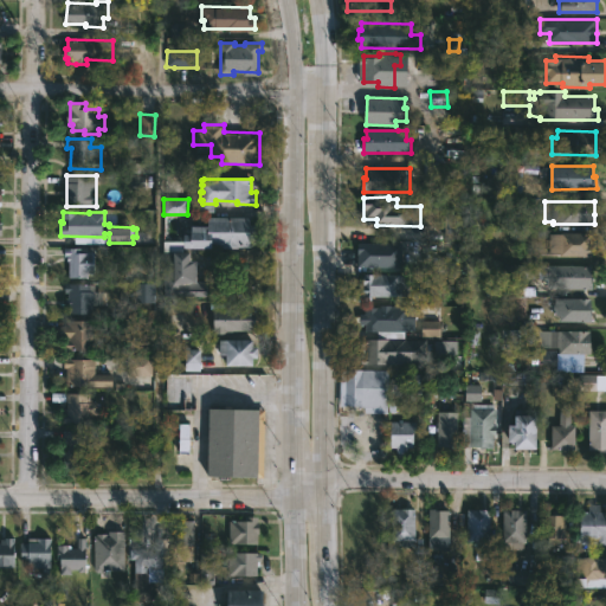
[(458,239),(459,217),(444,216),(444,239),(458,239)]
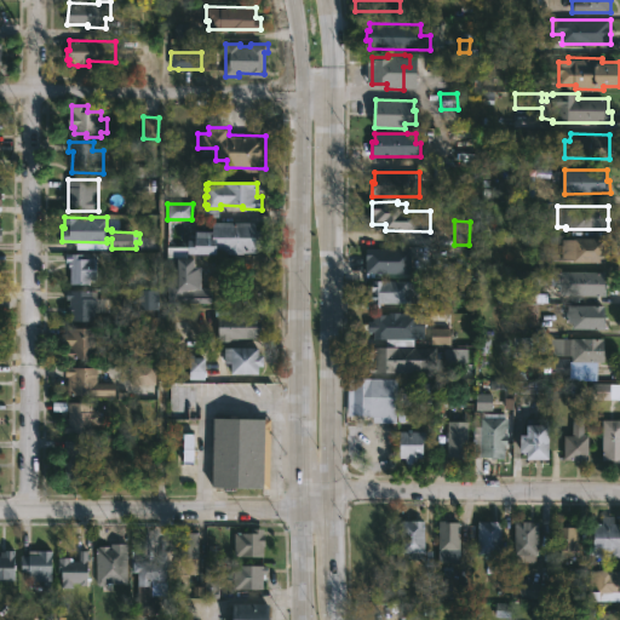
[(258,223),(258,230),(264,230),(264,244),(259,244),(257,253),(191,253),(193,240),(199,240),(199,230),(214,230),(214,222),(258,223)]
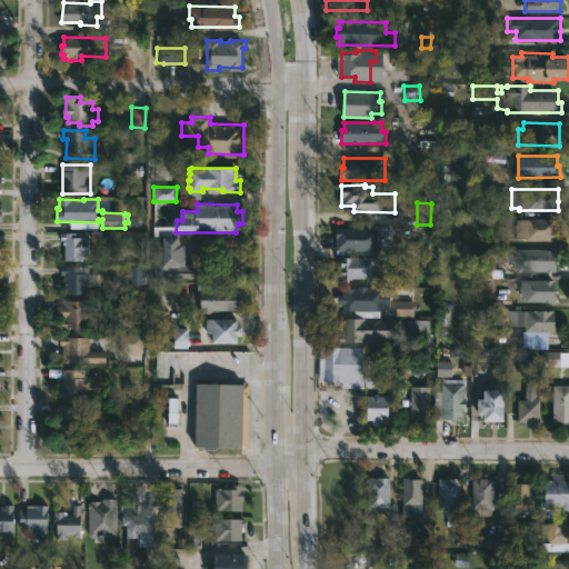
[(557,219),(559,240),(527,240),(527,238),(517,238),(517,219),(557,219)]
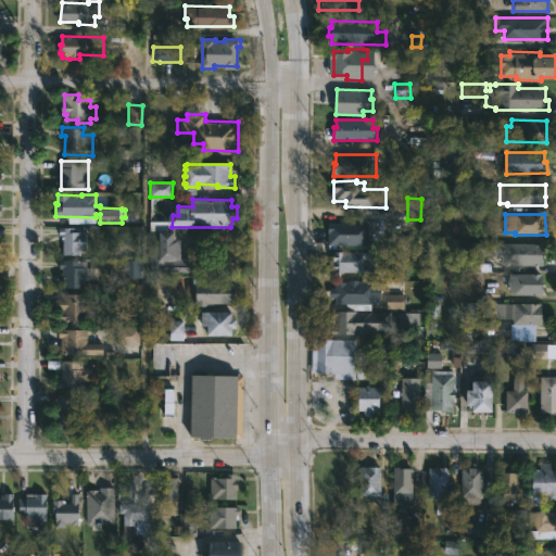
[(368,224),(327,223),(326,244),(368,245),(368,224)]
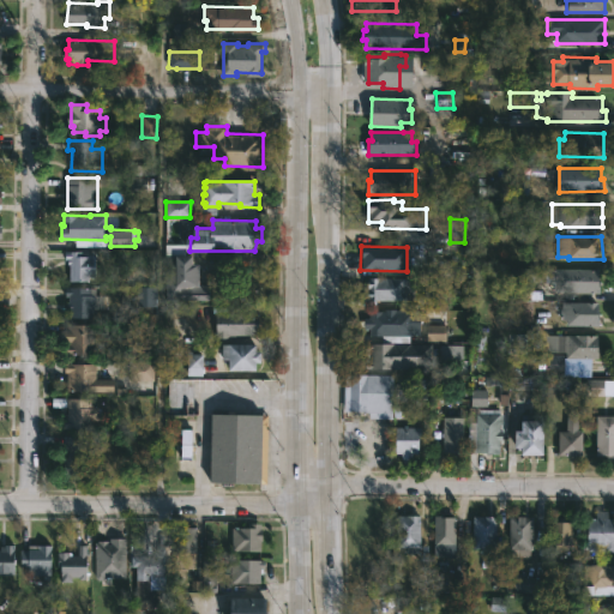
[(83,252),(83,256),(97,256),(96,277),(90,277),(90,282),(71,281),(71,264),(68,264),(68,259),(66,259),(66,251),(83,251),(83,252)]
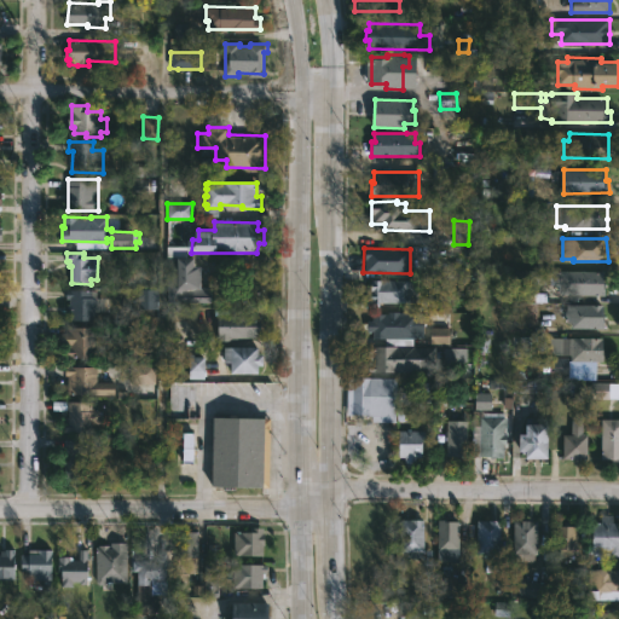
[(197,258),(197,266),(204,266),(203,287),(213,287),(212,305),(175,305),(175,294),(168,294),(169,259),(197,258)]
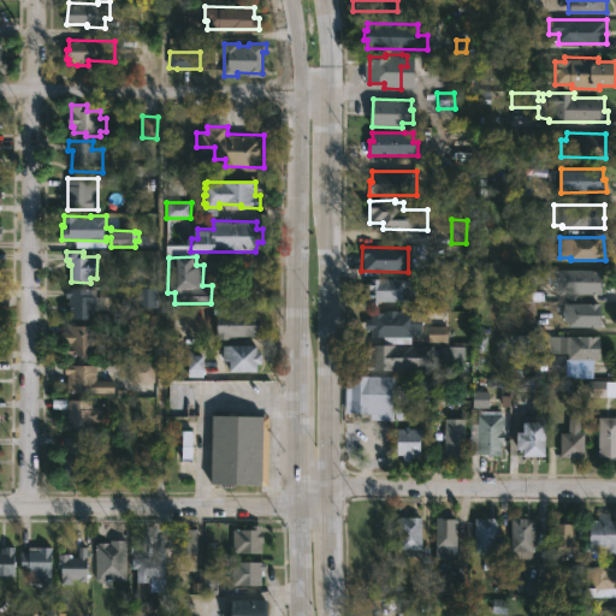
[(604,270),(603,294),(558,294),(558,283),(515,283),(515,268),(604,270)]
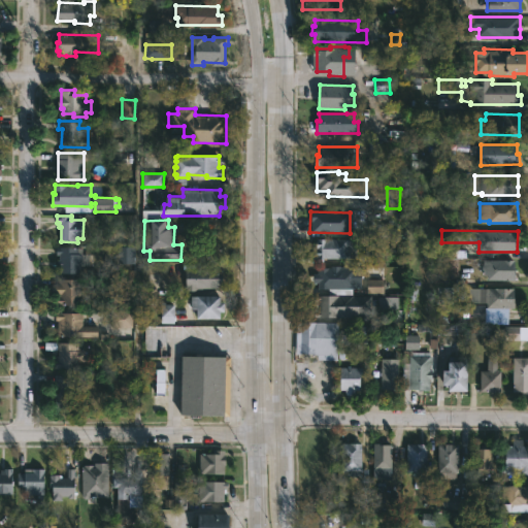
[(357,258),(315,258),(315,248),(317,248),(317,241),(320,241),(320,238),(357,239),(357,258)]
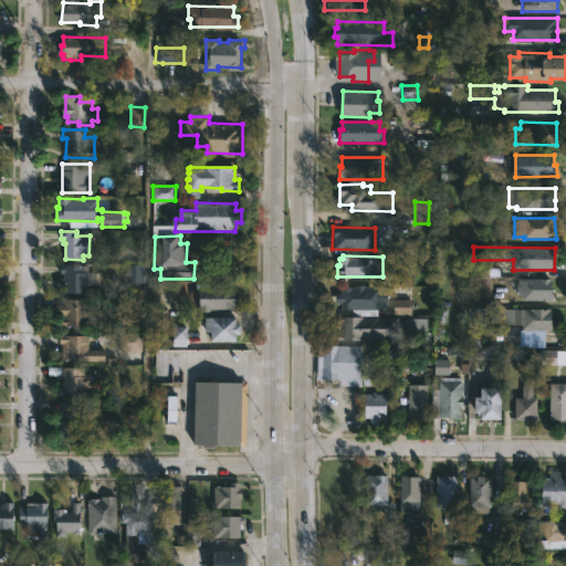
[(88,265),(88,272),(100,272),(98,285),(88,285),(88,293),(65,293),(65,285),(62,285),(62,278),(64,278),(64,273),(61,273),(61,264),(88,265)]
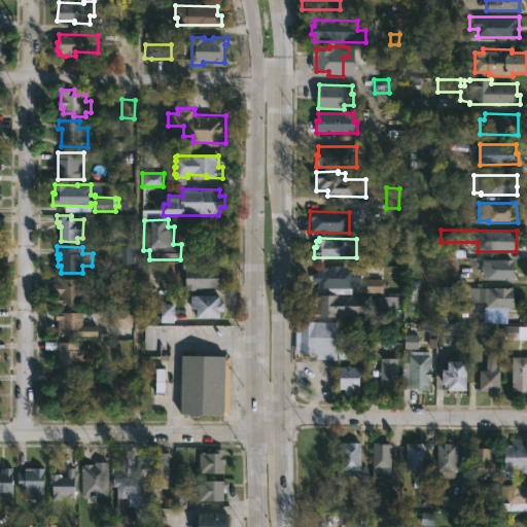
[(133,246),(117,247),(118,264),(134,264),(133,246)]
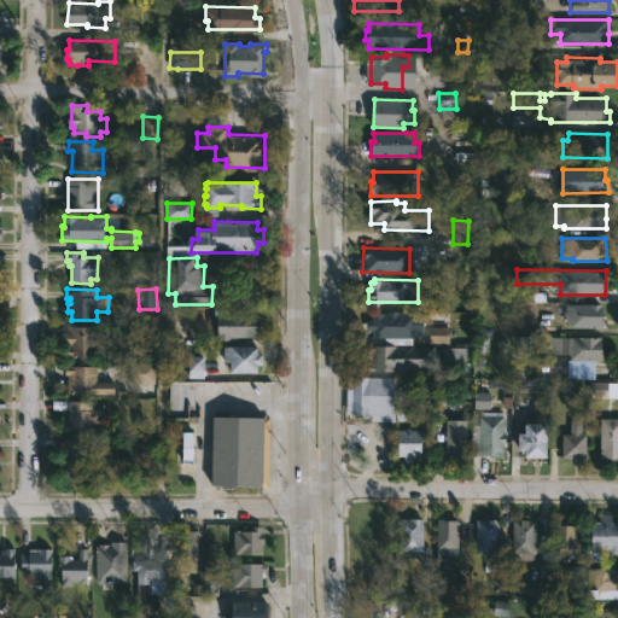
[(537,322),(517,324),(516,302),(560,301),(560,318),(537,318),(537,322)]
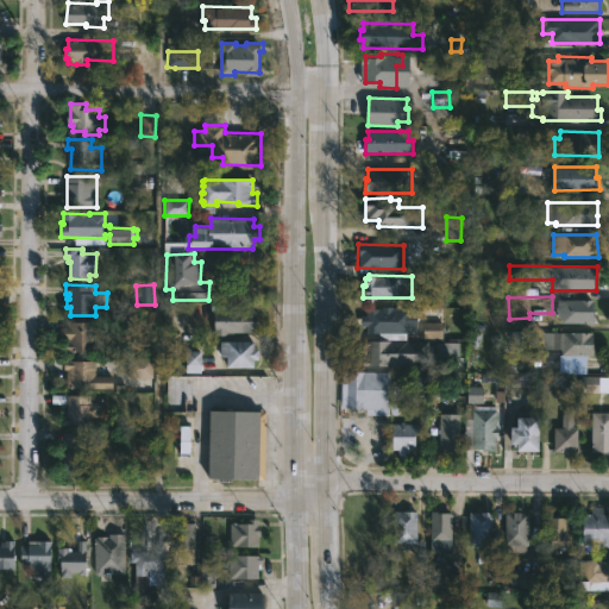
[(598,303),(598,324),(565,324),(565,316),(558,316),(558,299),(598,300),(598,303)]
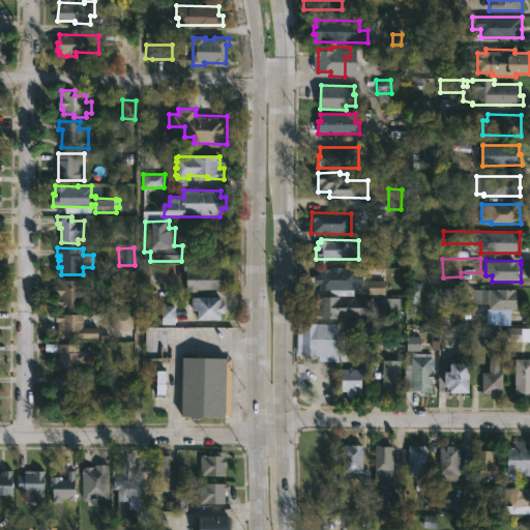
[(343,267),(358,267),(358,290),(321,290),(322,284),(318,284),(318,275),(321,275),(321,268),(334,269),(334,266),(343,267)]
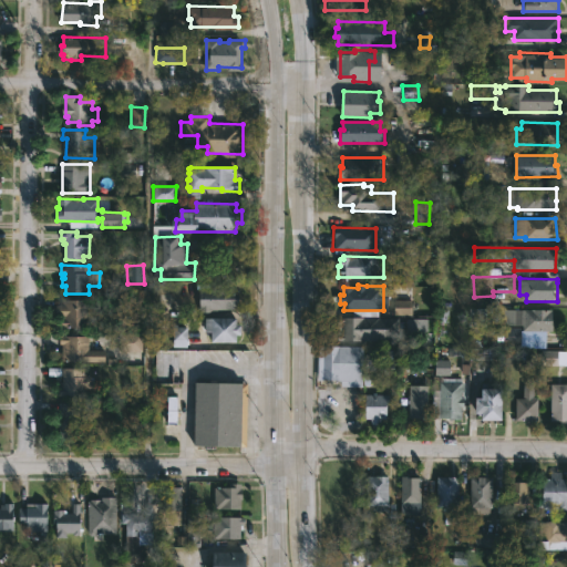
[(235,289),(235,292),(240,292),(240,306),(236,306),(236,309),(219,309),(219,310),(214,310),(214,312),(203,312),(203,310),(202,310),(202,288),(235,289)]
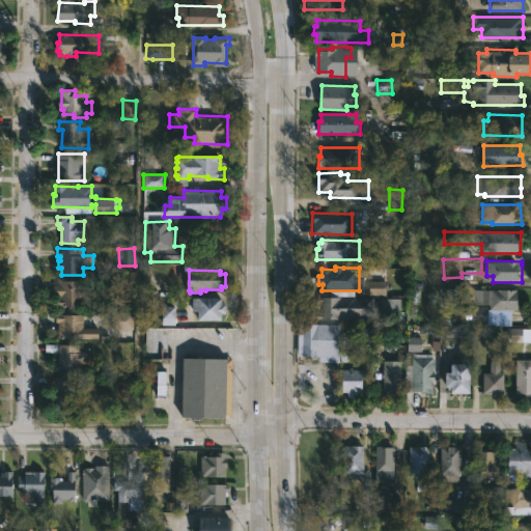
[(83,280),(83,287),(93,287),(92,299),(84,298),(84,307),(57,307),(57,298),(59,298),(59,296),(53,296),(53,286),(60,286),(60,280),(83,280)]
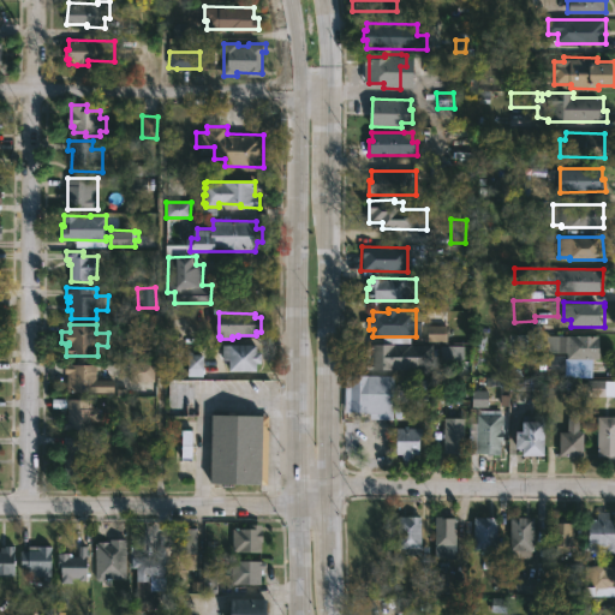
[(446,342),(446,326),(428,326),(427,342),(446,342)]
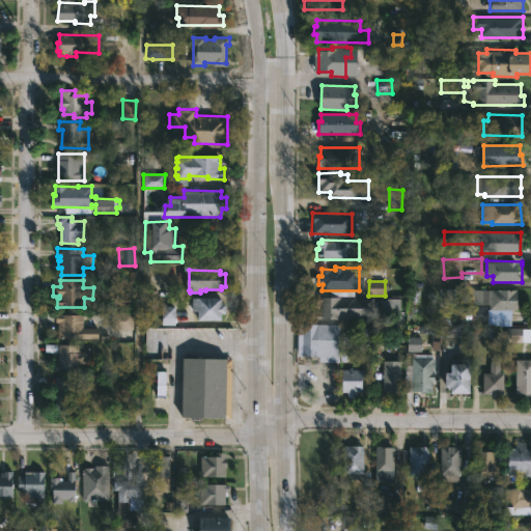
[(438,306),(454,307),(454,289),(439,288),(438,306)]
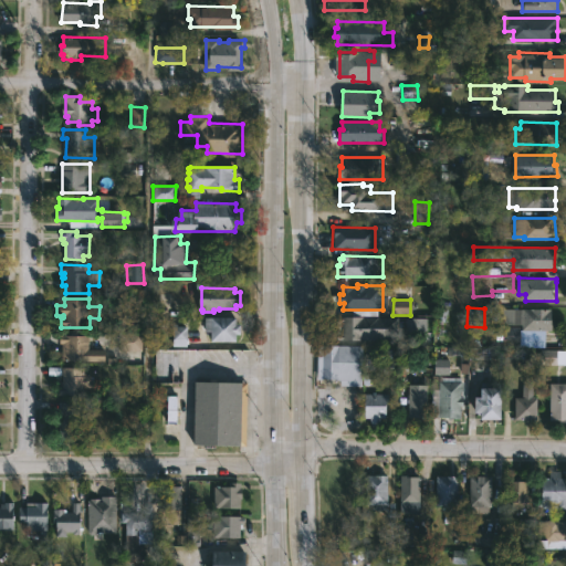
[(554,325),(554,331),(547,331),(546,346),(520,346),(521,331),(523,331),(523,325),(503,325),(502,308),(554,308),(554,325)]
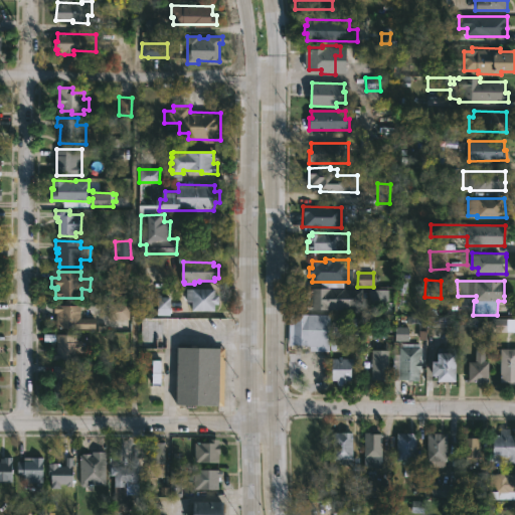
[(171,315),(159,315),(160,297),(150,296),(151,287),(166,288),(165,297),(172,297),(171,315)]
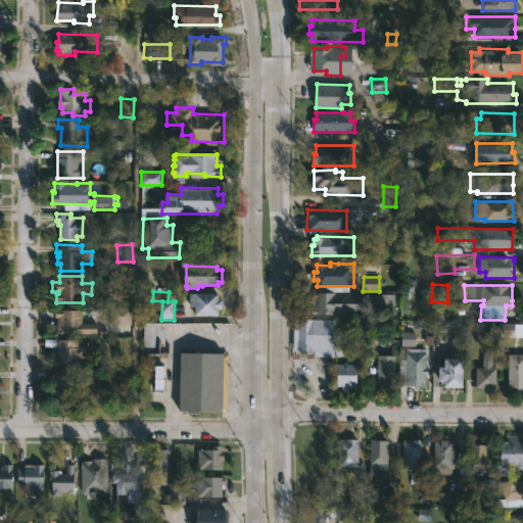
[(222,293),(222,300),(227,300),(226,308),(222,308),(222,316),(198,315),(198,306),(192,305),(192,292),(222,293)]
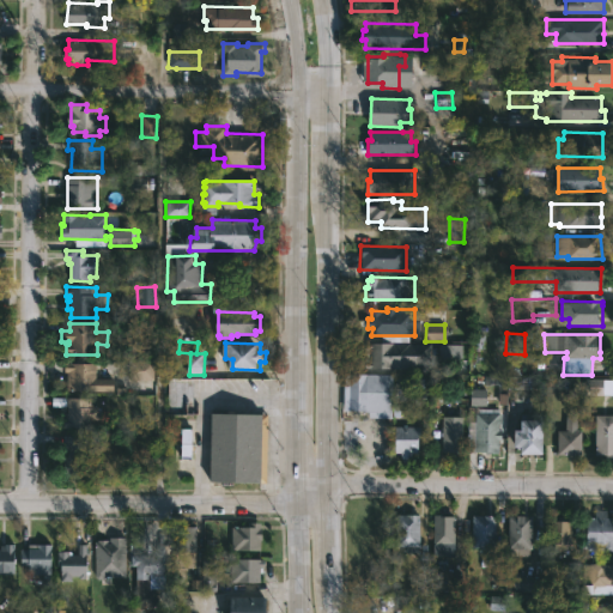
[(394,369),(366,368),(366,347),(369,347),(369,345),(371,345),(372,343),(434,344),(434,369),(394,369)]
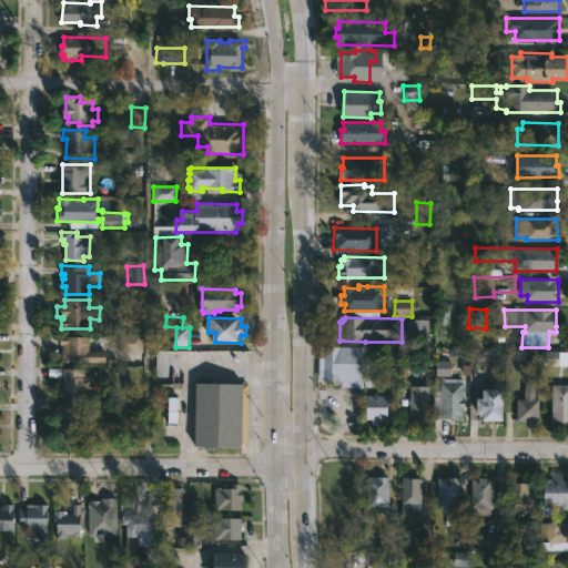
[(407,336),(427,335),(426,320),(406,321),(407,336)]
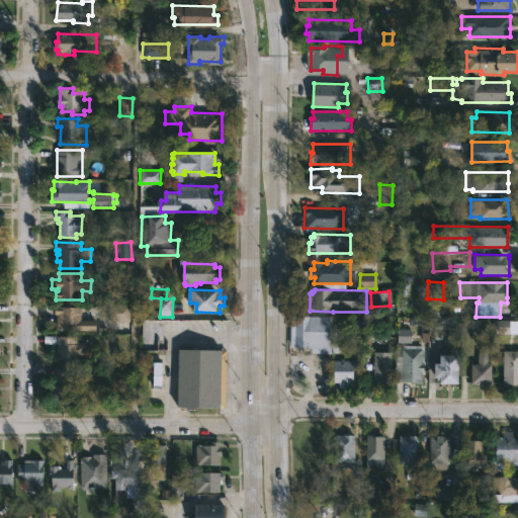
[(82,305),(82,331),(56,330),(57,315),(56,315),(56,307),(75,307),(75,305),(82,305)]
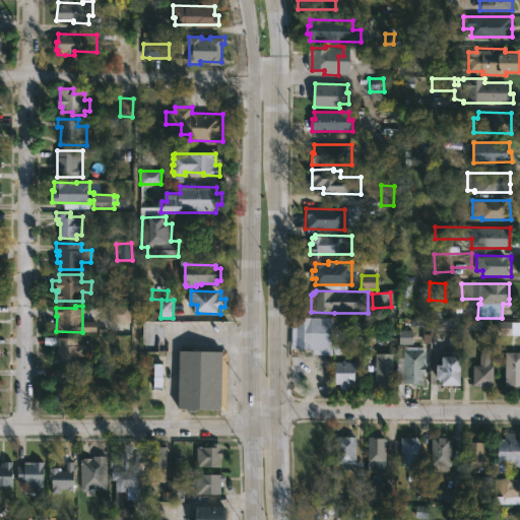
[(131,322),(110,322),(110,306),(132,306),(131,322)]
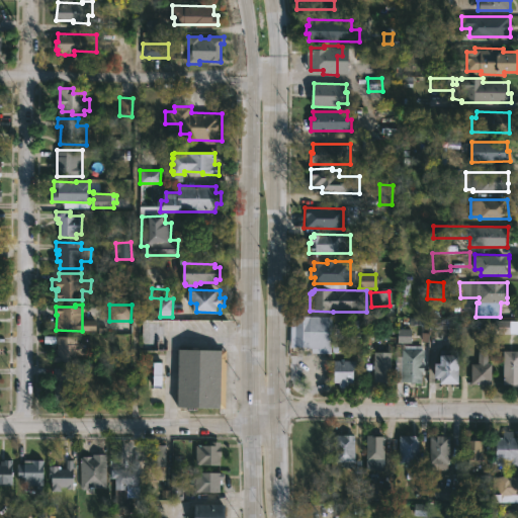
[(333,348),(293,348),(293,316),(333,317),(333,348)]
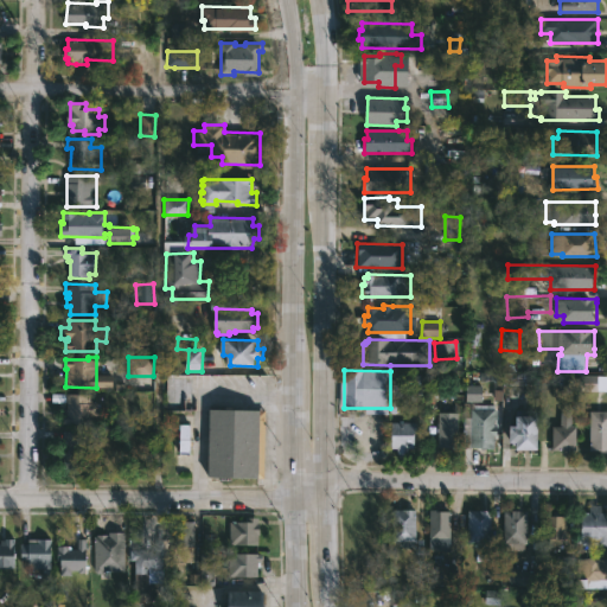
[(579,390),(606,391),(606,376),(580,376),(579,390)]
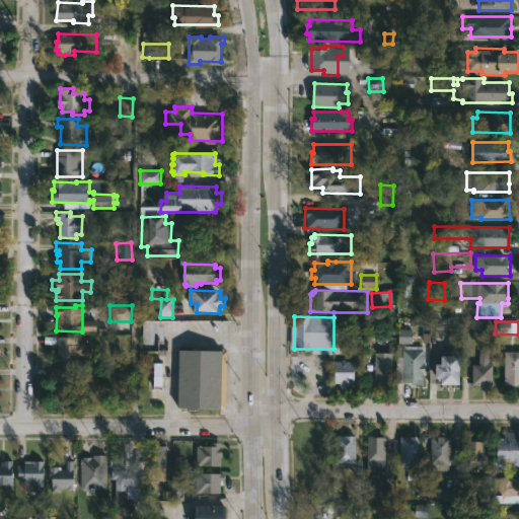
[(397,343),(411,344),(411,330),(397,330),(397,343)]
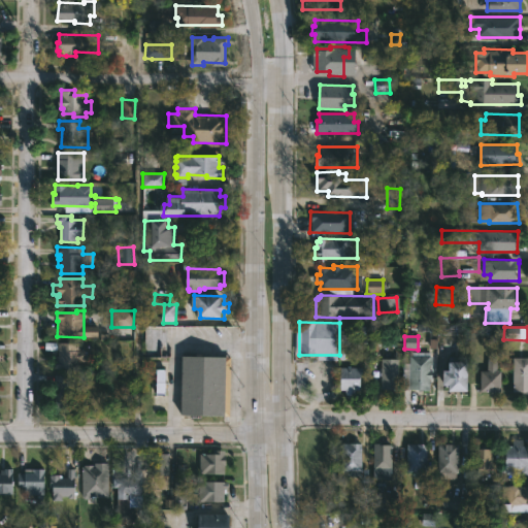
[(78,342),(78,351),(87,351),(87,361),(81,361),(81,369),(56,369),(57,356),(59,356),(59,352),(45,350),(45,342),(78,342)]
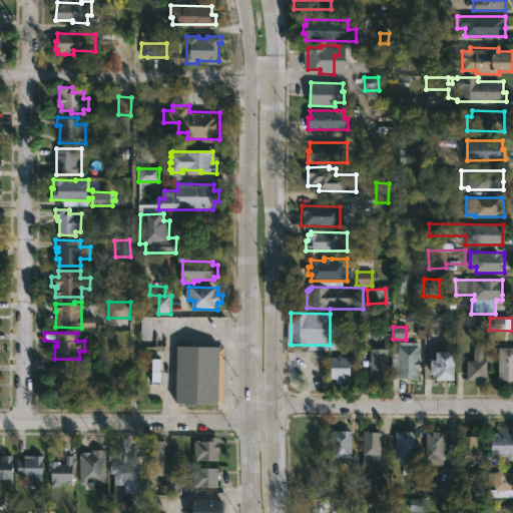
[(421,346),(421,369),(420,369),(420,380),(398,380),(399,363),(392,363),(392,346),(400,346),(400,342),(419,342),(419,346),(421,346)]
